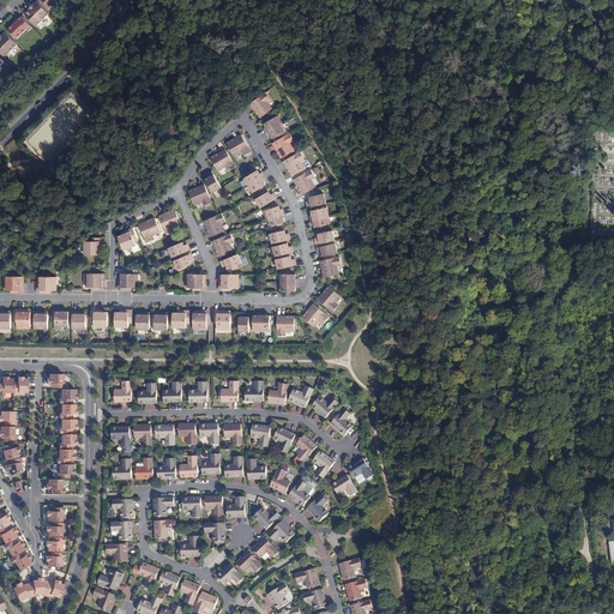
[(50,10),(41,0),(38,0),(48,11),(50,10)]
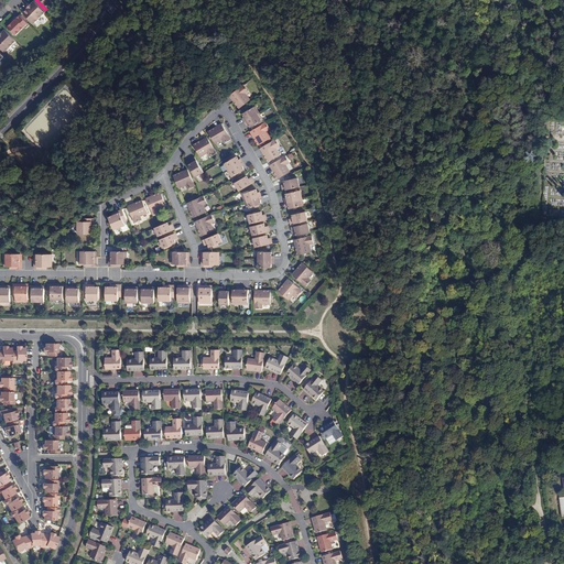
[(45,12),(34,1),(32,4),(33,6),(30,9),(28,8),(23,13),(34,24),(45,12)]
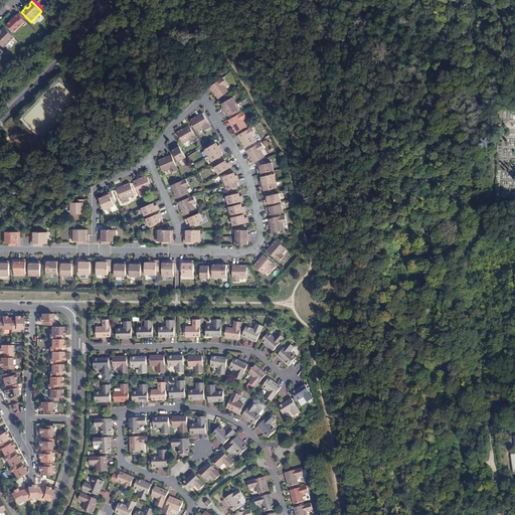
[(27,23),(18,14),(15,17),(12,20),(7,25),(15,32),(22,25),(24,26),(27,23)]
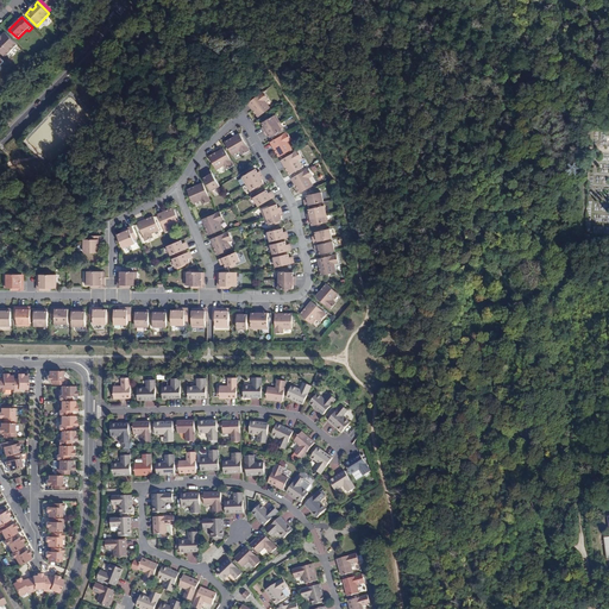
[(18,44),(6,32),(2,36),(4,37),(0,41),(0,51),(5,56),(18,44)]
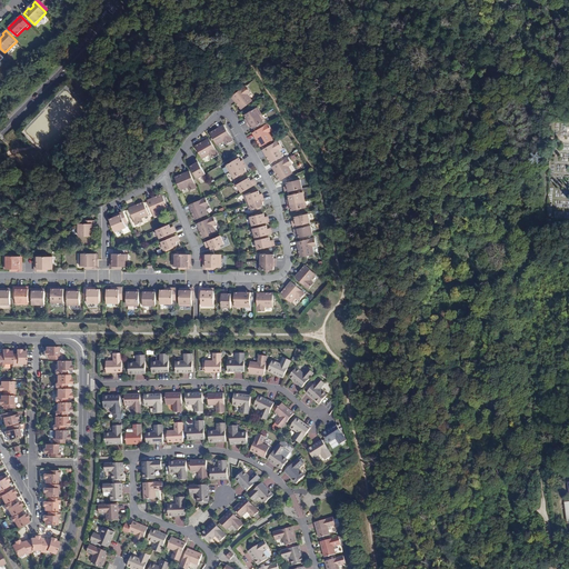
[(247,86),(232,97),(241,109),(252,100),(248,95),(251,91),(247,86)]
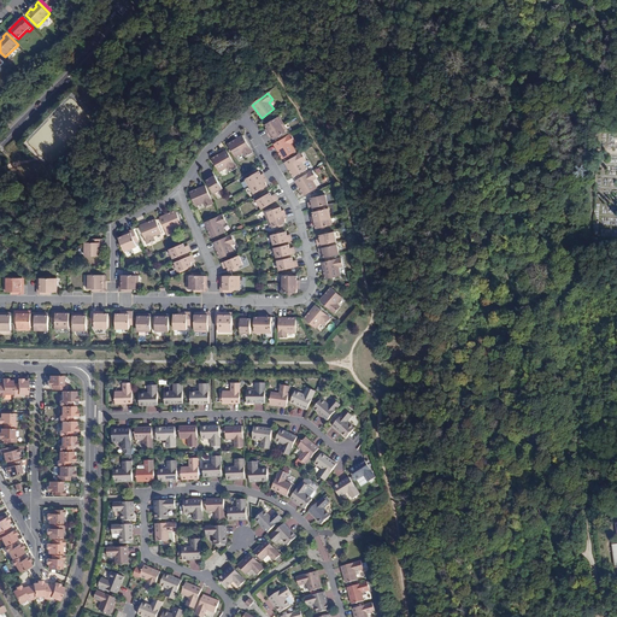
[(265,129),(268,133),(283,124),(280,116),(272,121),(270,122),(266,124),(268,128),(265,129)]
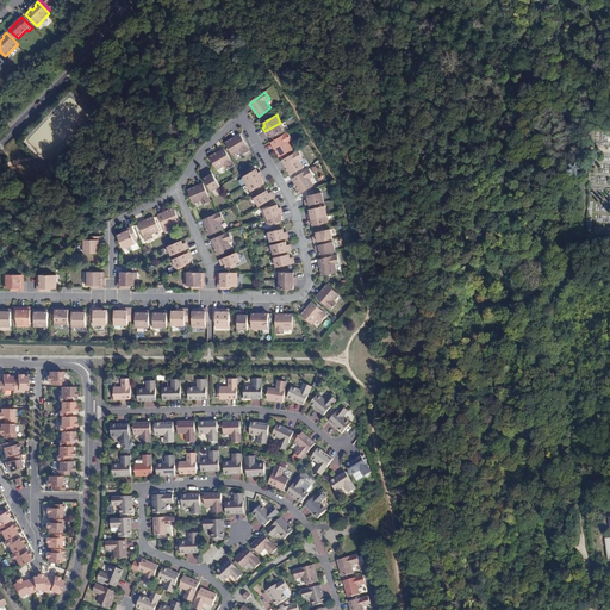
[(280,123),(265,131),(267,135),(269,134),(272,137),(275,136),(278,134),(285,130),(280,123)]
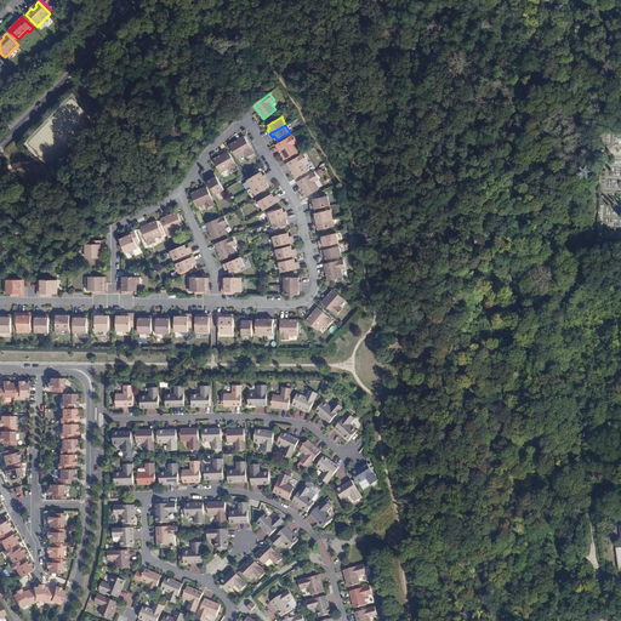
[(297,142),(294,135),(275,144),(284,160),(297,152),(294,144),(297,142)]
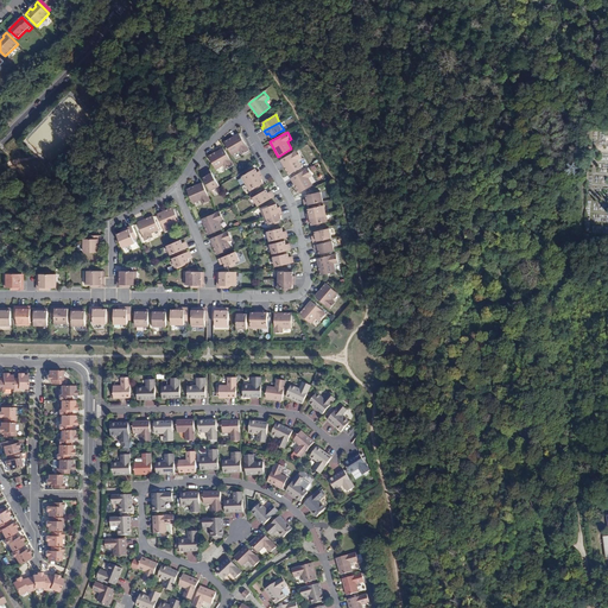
[(248,151),(239,134),(225,143),(232,156),(240,151),(241,154),(248,151)]
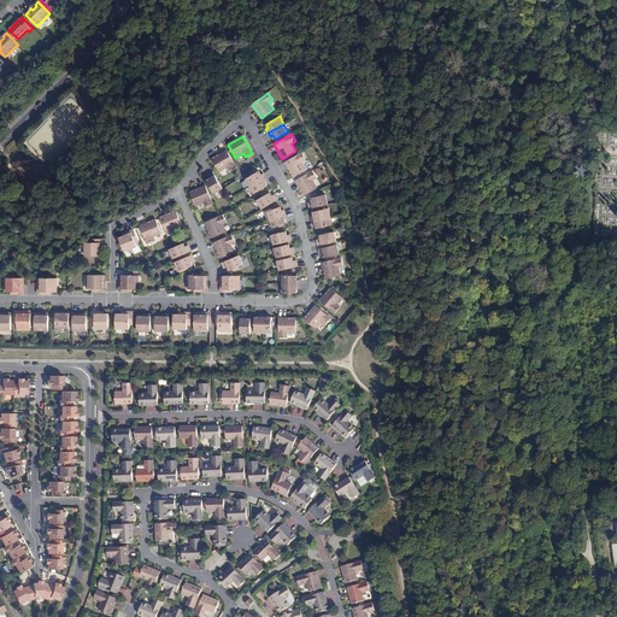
[(229,171),(236,166),(227,150),(212,158),(219,172),(228,168),(229,171)]
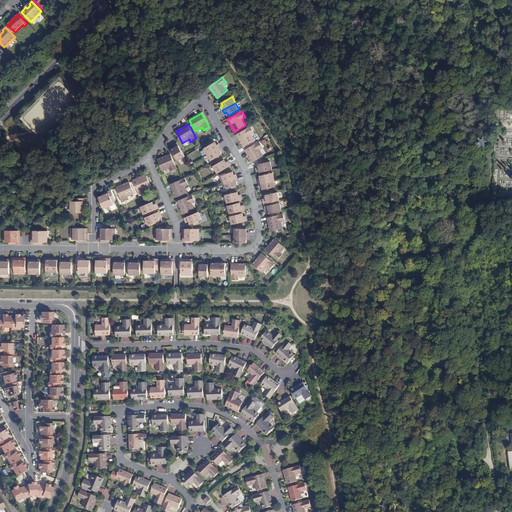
[(254,132),(251,126),(236,135),(244,147),(254,141),(251,134),(254,132)]
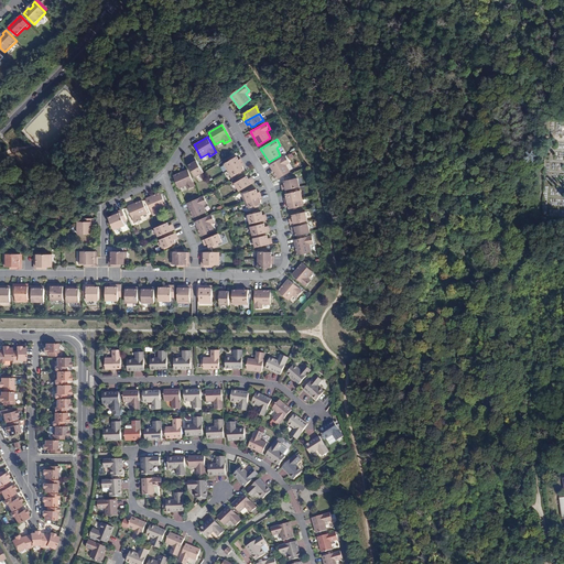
[(290,162),(285,155),(270,165),(279,180),(291,172),(286,164),(290,162)]
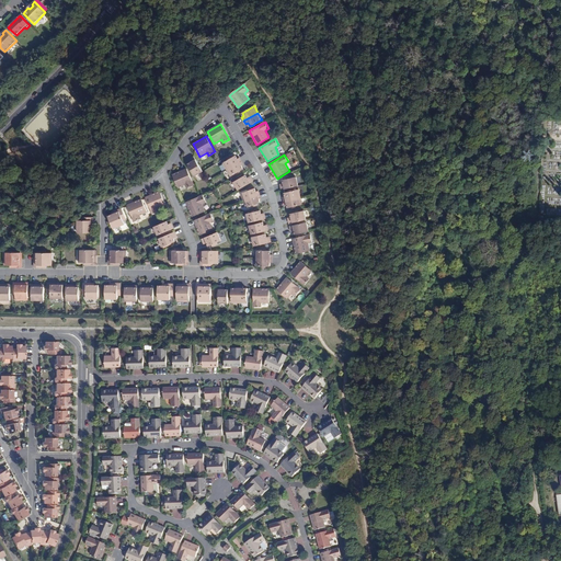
[(227,170),(241,161),(240,158),(238,159),(236,156),(232,158),(229,159),(224,163),(227,170)]
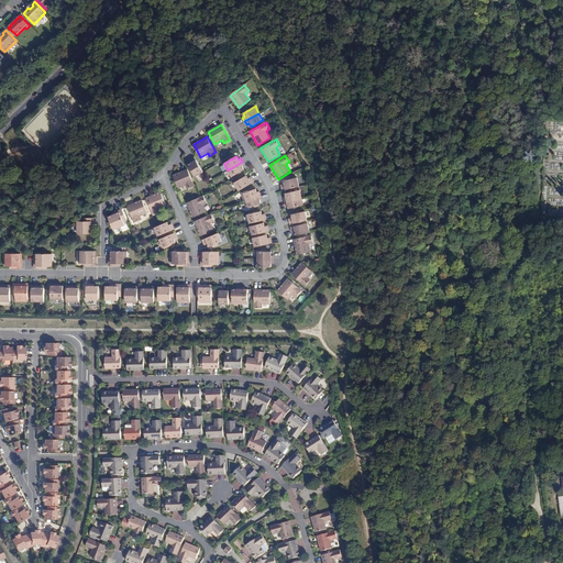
[(196,176),(203,172),(195,157),(191,158),(192,162),(191,163),(189,165),(196,176)]
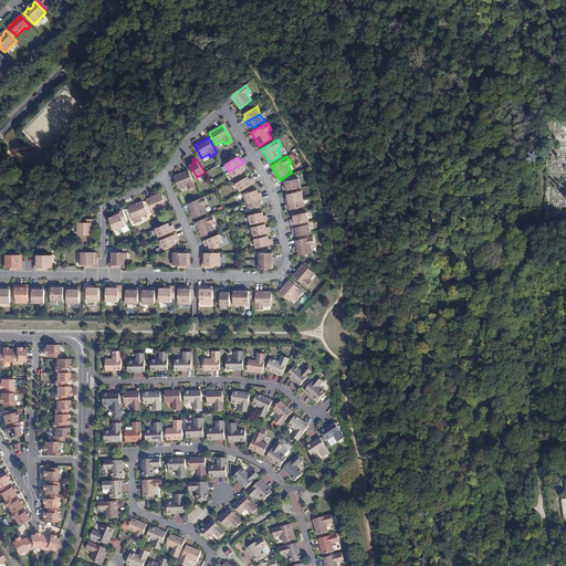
[(245,166),(243,163),(229,171),(233,178),(239,174),(242,173),(245,170),(243,167),(245,166)]
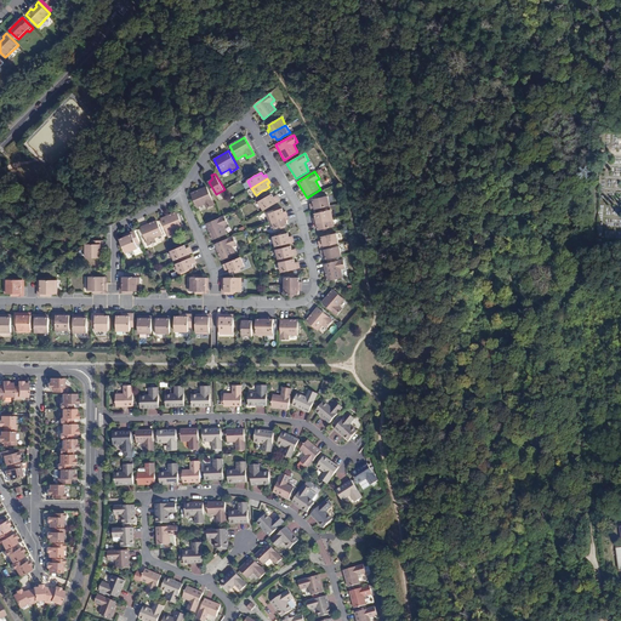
[(215,204),(208,188),(192,194),(197,206),(204,203),(206,208),(215,204)]
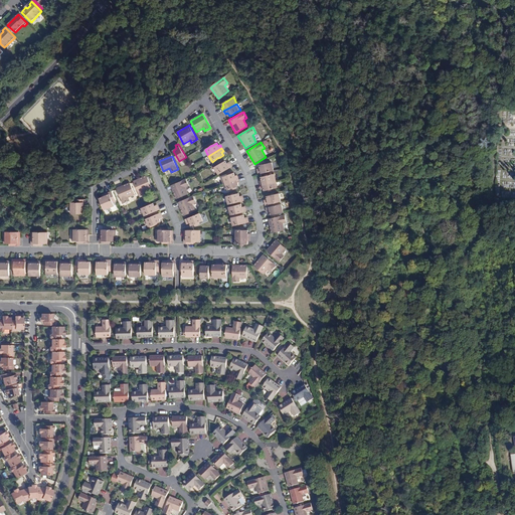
[(218,174),(232,166),(230,163),(227,165),(227,164),(225,161),(214,167),(218,174)]
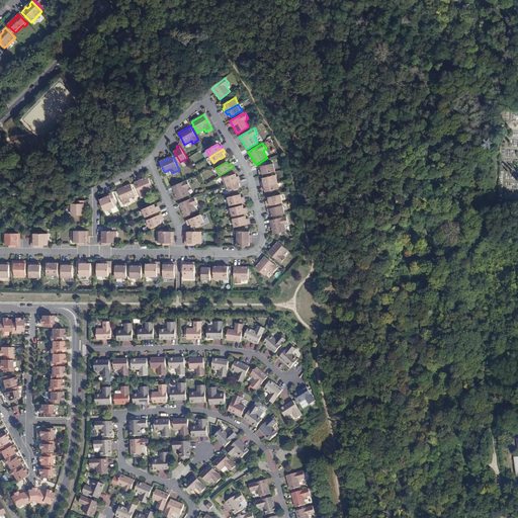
[(260,175),(275,171),(273,164),(261,166),(262,169),(262,171),(259,171),(260,175)]
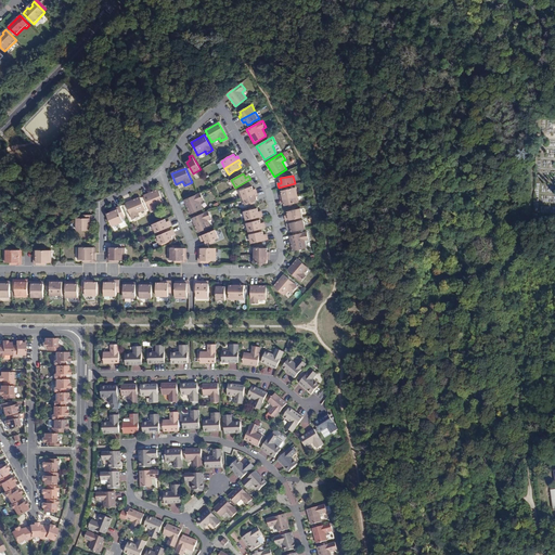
[(242,198),(257,193),(256,189),(254,190),(252,186),(248,188),(245,189),(239,191),(242,198)]
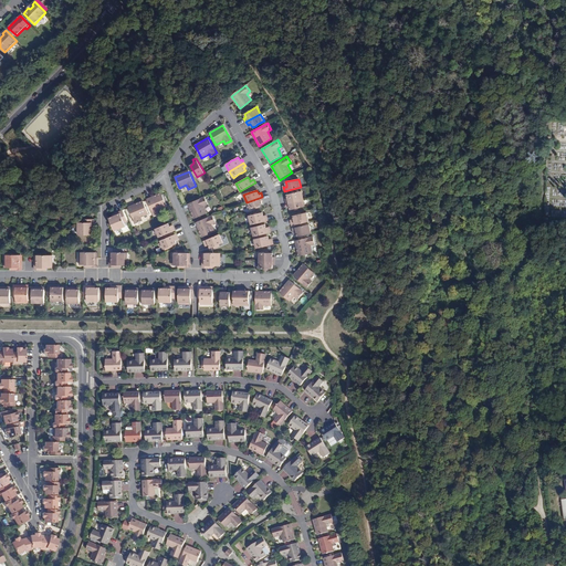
[(285,199),(286,202),(303,199),(302,191),(294,192),(291,194),(287,195),(287,198),(285,199)]
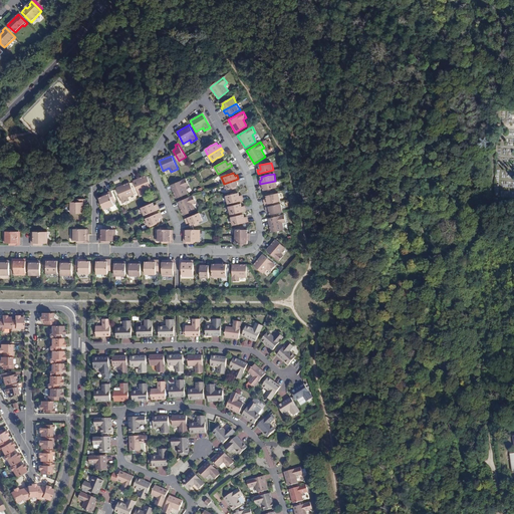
[(134,181),(140,196),(146,194),(145,190),(152,187),(147,176),(134,181)]
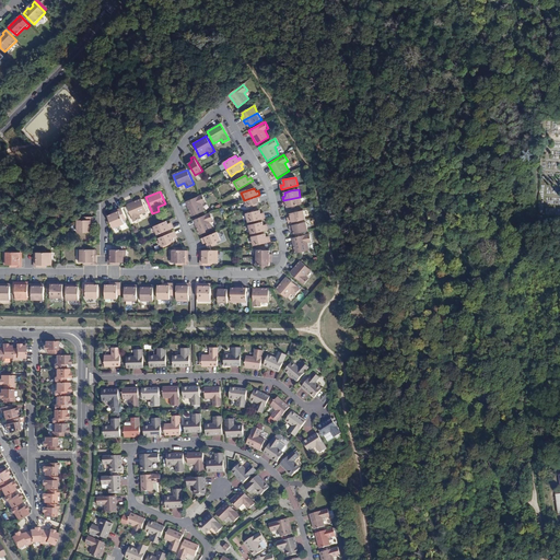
[(199,196),(186,201),(191,216),(205,211),(201,203),(206,201),(202,195),(199,196)]
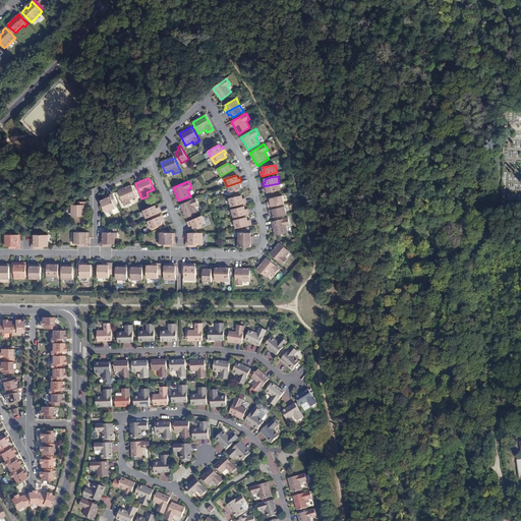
[(242,184),(241,181),(227,186),(229,192),(235,190),(238,189),(241,188),(240,184),(242,184)]
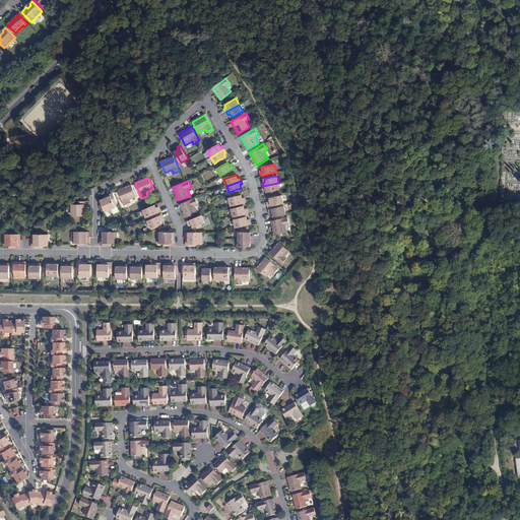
[(278,183),(263,186),(264,189),(266,189),(267,192),(270,192),(273,191),(280,189),(278,183)]
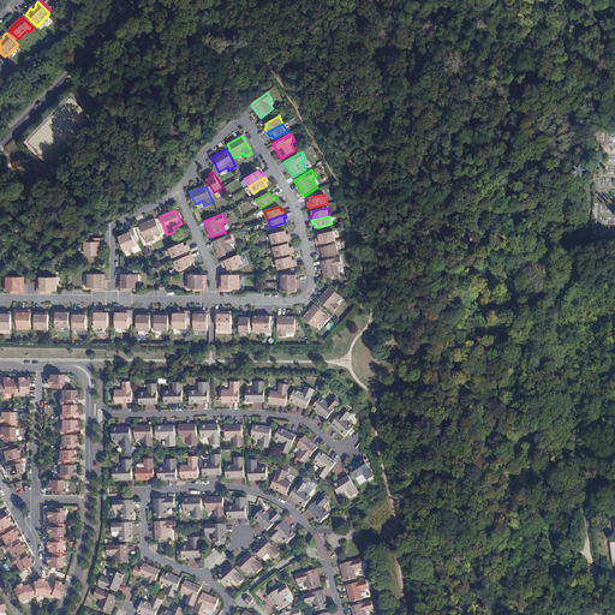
[(155,218),(139,225),(147,243),(154,240),(153,236),(161,232),(155,218)]
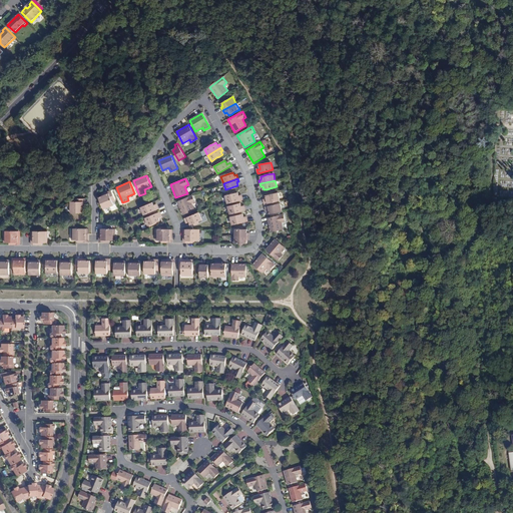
[(111,190),(104,193),(105,194),(102,195),(98,197),(103,209),(114,204),(112,201),(115,200),(111,190)]
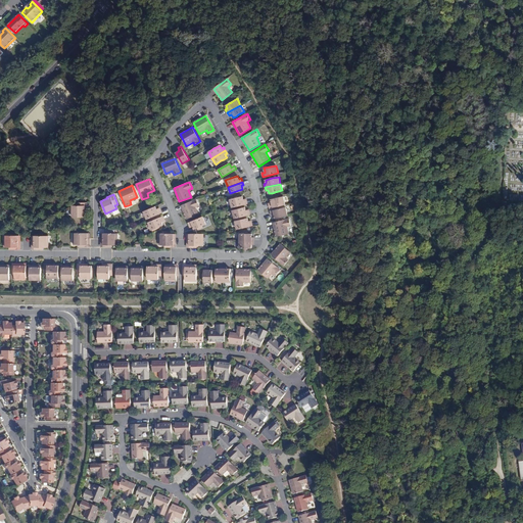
[(232,207),(247,203),(247,200),(244,200),(243,199),(243,196),(230,199),(232,207)]
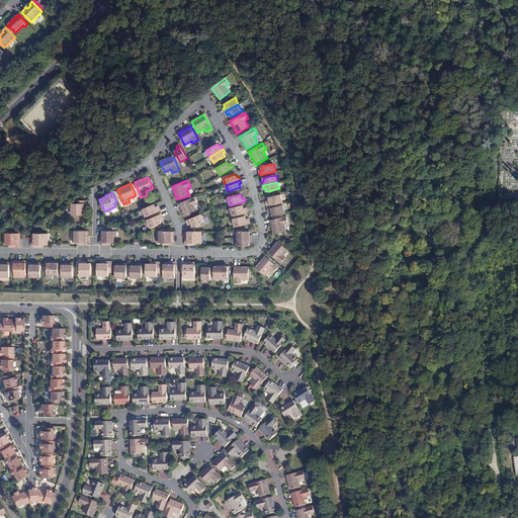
[(266,202),(267,206),(282,202),(281,194),(269,197),(269,200),(269,201),(266,202)]
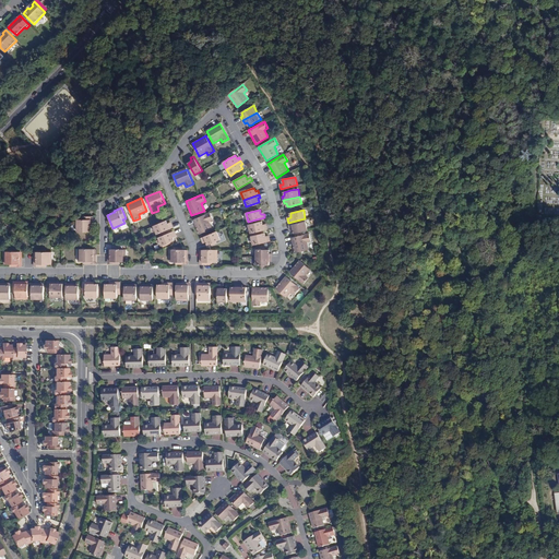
[(210,213),(193,219),(199,234),(212,228),(209,221),(213,219),(210,213)]
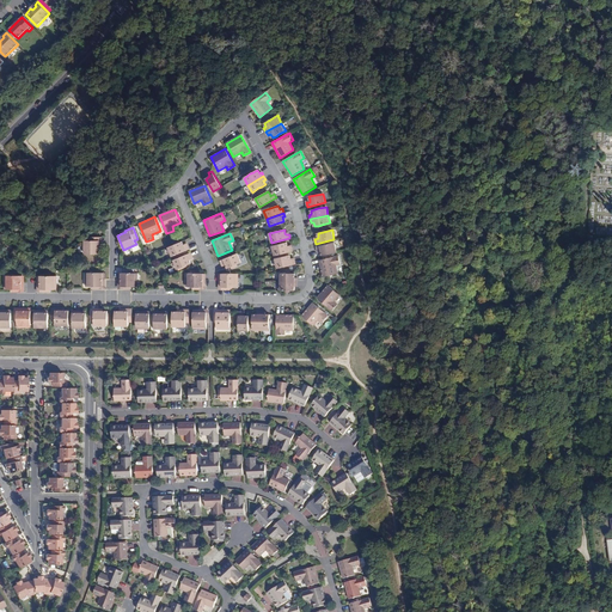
[(99,255),(99,249),(99,245),(102,245),(102,237),(89,237),(89,240),(85,240),(84,254),(99,255)]
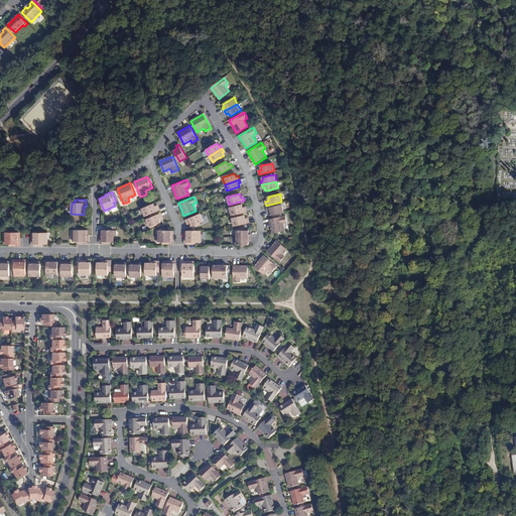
[(154,206),(153,204),(145,208),(142,209),(145,216),(159,210),(158,207),(155,208),(154,206)]
